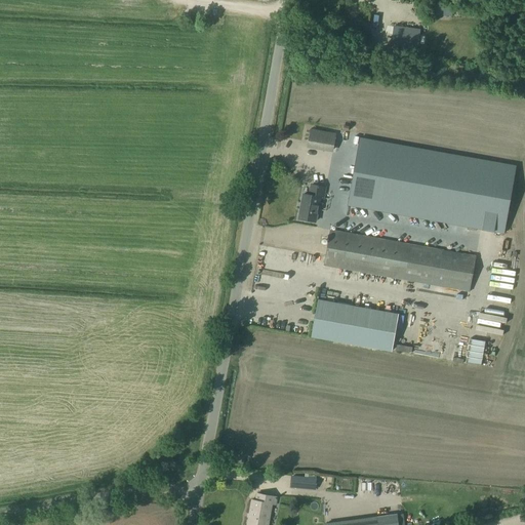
[(430,15),(452,16),(452,7),(430,5),(430,15)]
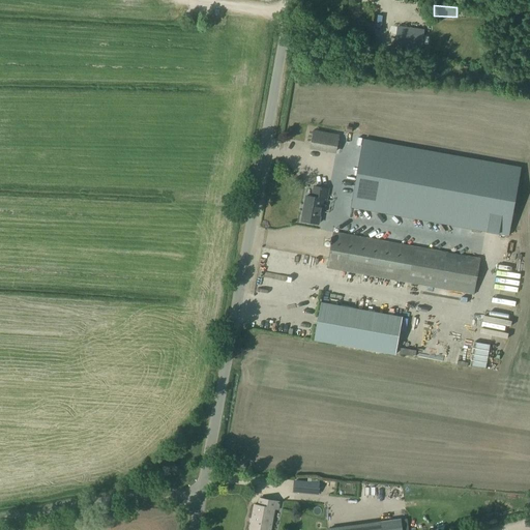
[(398,27),(395,48),(421,51),(424,30),(398,27)]
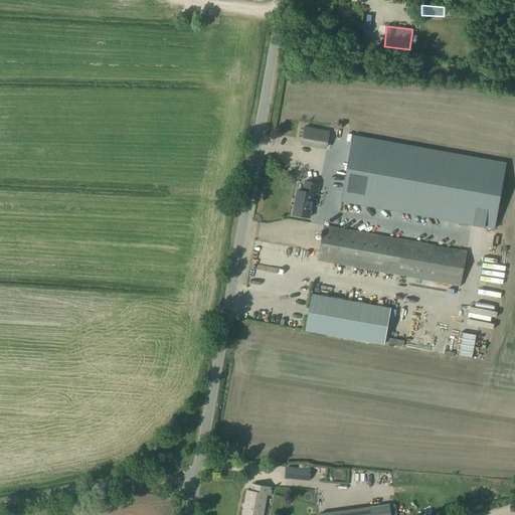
[(330,134),(305,129),(302,146),(327,150),(330,134)]
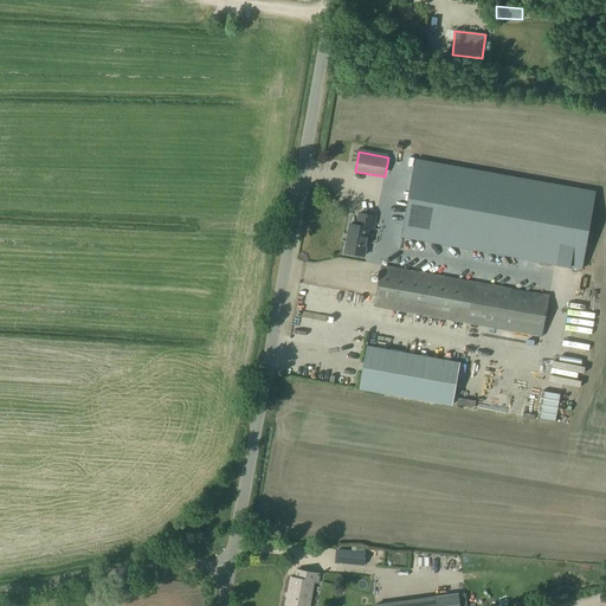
[(412,158),(398,236),(578,271),(593,192),(412,158)]
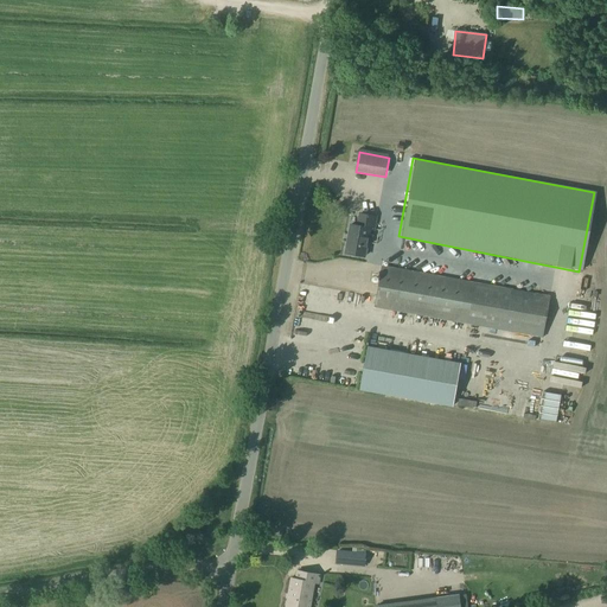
[(375,231),(377,217),(359,213),(358,227),(351,225),(345,254),(365,257),(370,230),(375,231)]
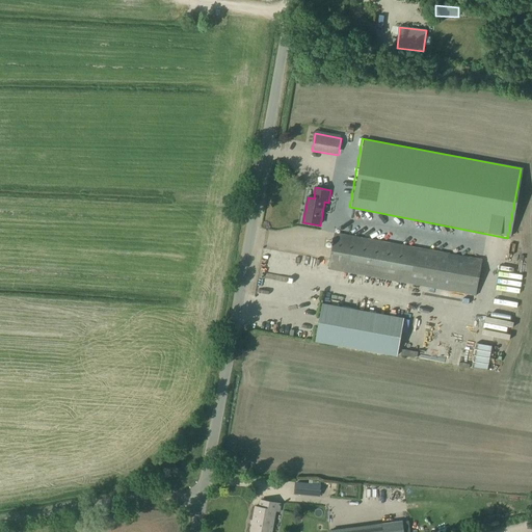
[(417,249),(335,234),(328,270),(409,285),(476,296),(482,261),(417,249)]
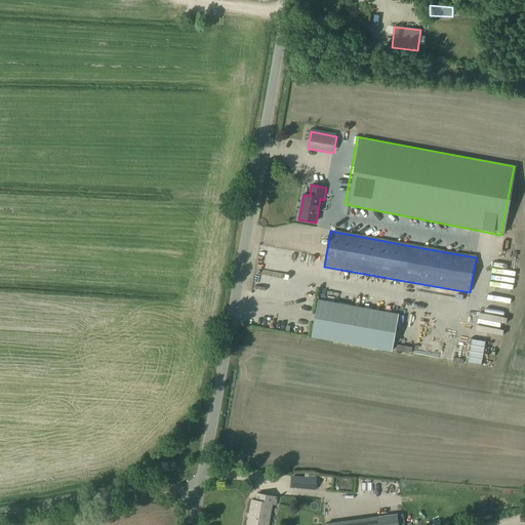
[(320,282),(317,293),(324,296),(326,290),(325,290),(327,284),(320,282)]
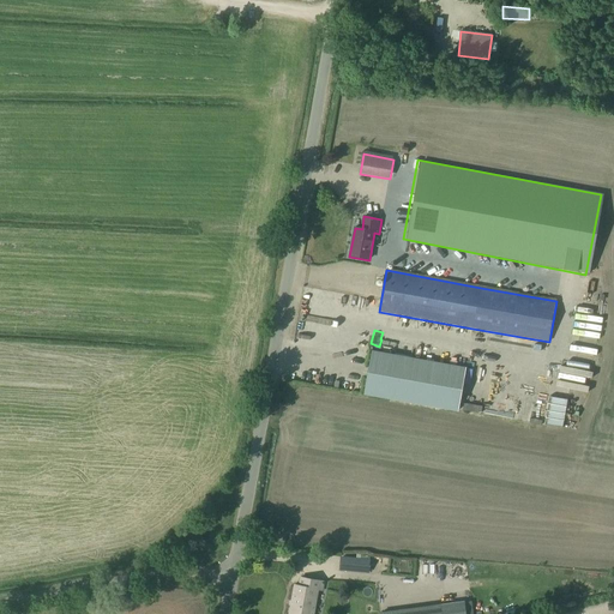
[(413,344),(415,337),(398,333),(397,339),(413,344)]
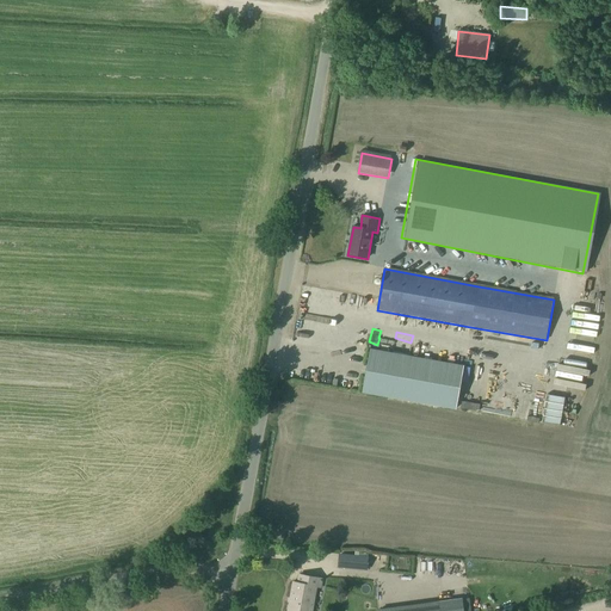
[(463,368),(370,351),(363,392),(456,409),(463,368)]
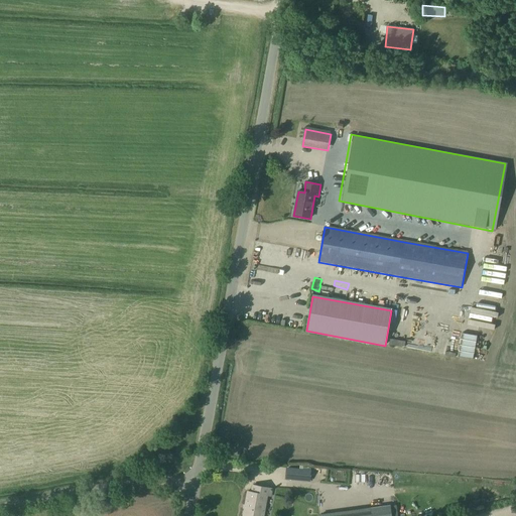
[(285,480),(310,482),(311,471),(286,468),(285,480)]
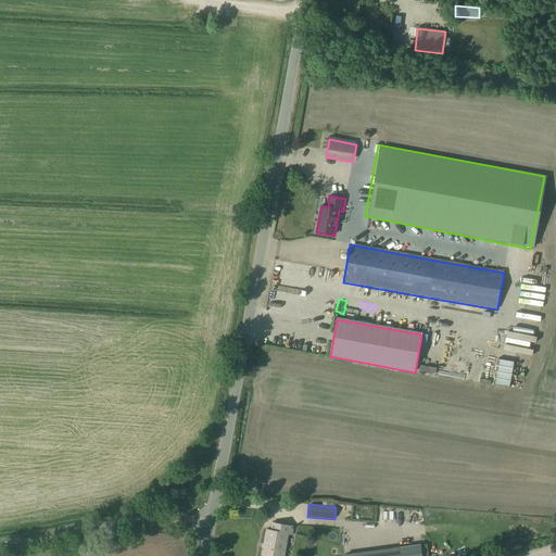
[(292,535),(293,528),(275,523),(274,531),(267,530),(262,555),(283,555),(288,534),(292,535)]
